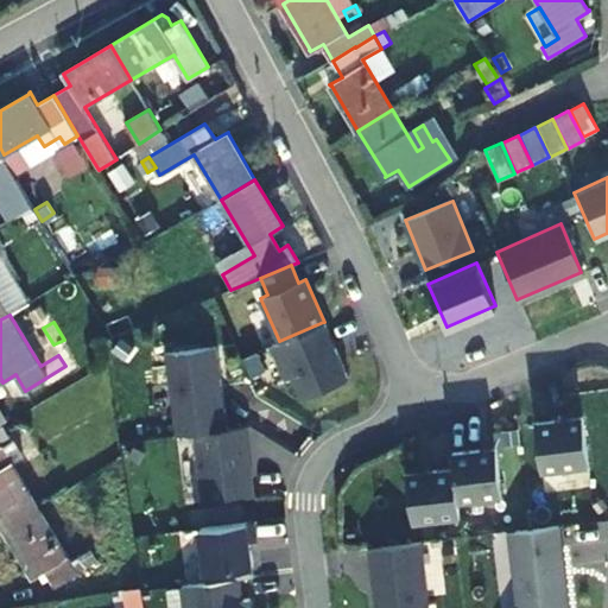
[(279,341),(271,344),(285,379),(291,375),(302,399),(348,379),(323,322),(279,341)]
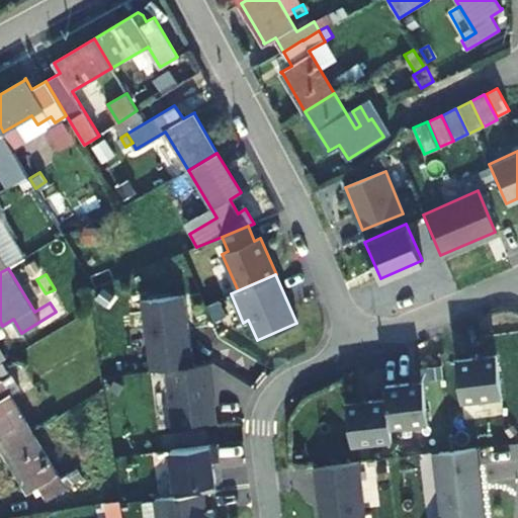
[(163,369),(191,366),(182,295),(139,301),(148,371),(163,369)]
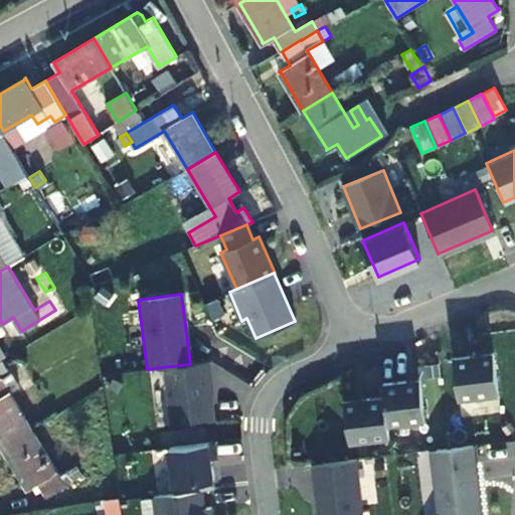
[(452,357),(457,400),(496,395),(491,352),(452,357)]
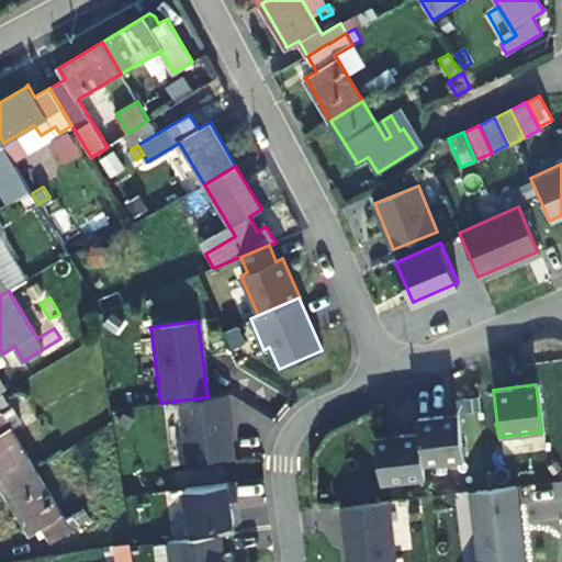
[(0,481),(6,490),(37,471),(12,429),(30,419),(11,388),(0,394),(0,481)]
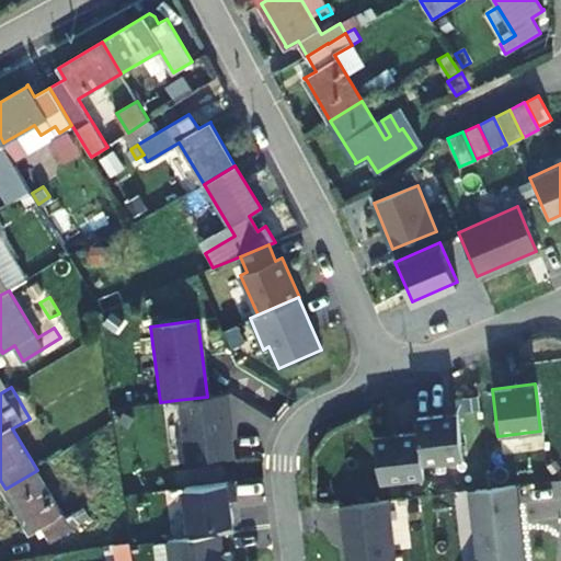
[(232,458),(225,395),(207,397),(176,400),(185,465),(232,458)]
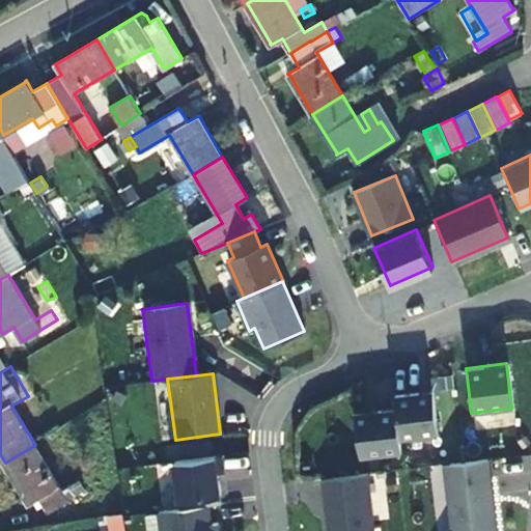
[(395,409),(398,440),(437,435),(431,391),(393,395),(395,409)]
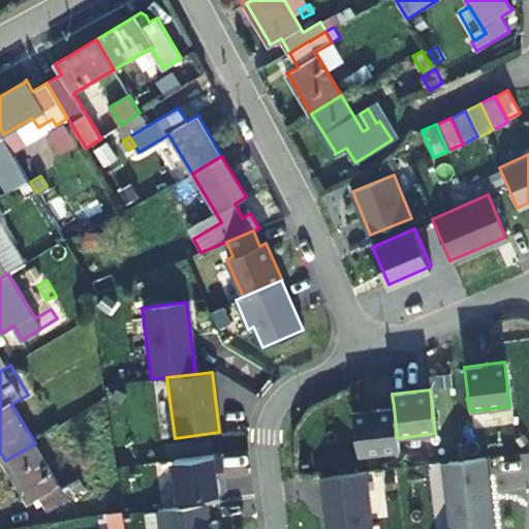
[(358,456),(399,450),(397,438),(394,407),(352,412),(358,456)]
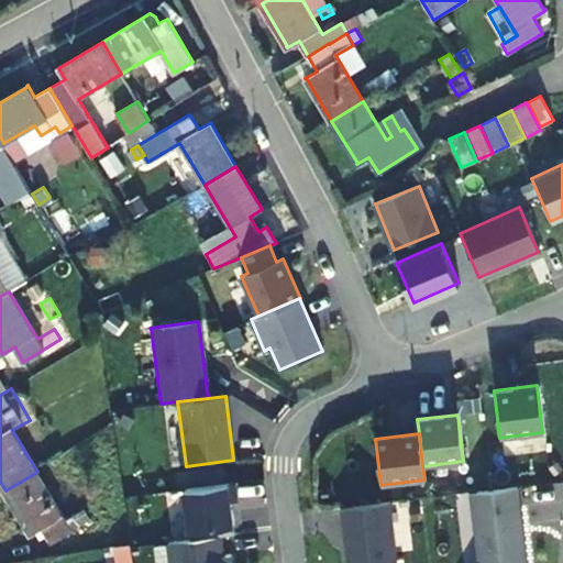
[(66,520),(37,472),(6,490),(31,532),(30,533),(30,534),(42,527),(52,542),(90,519),(84,509),(66,520)]
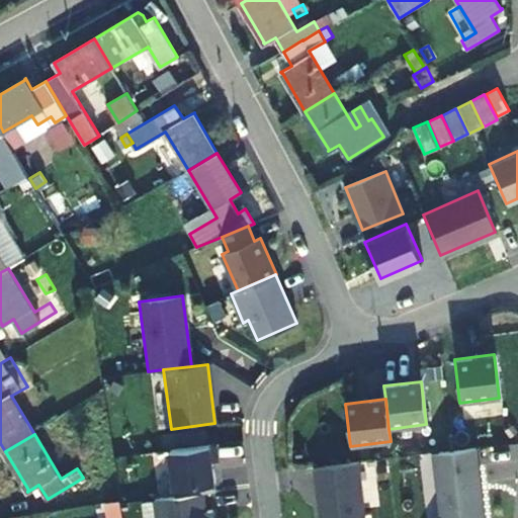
[(214,445),(169,451),(173,490),(213,484),(210,461),(217,460),(214,445)]
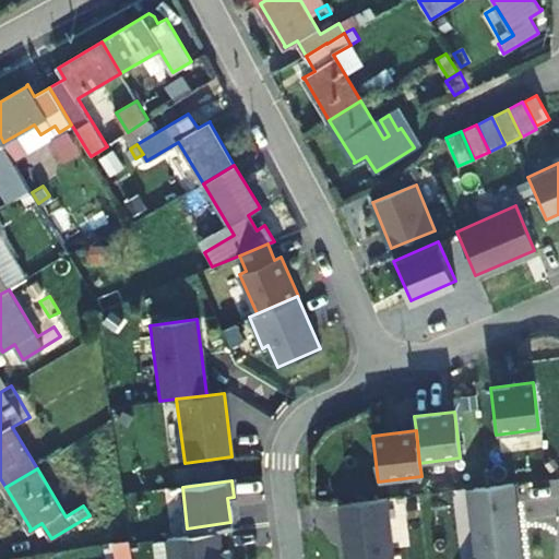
[(521,558),(512,483),(465,488),(474,558),(521,558)]
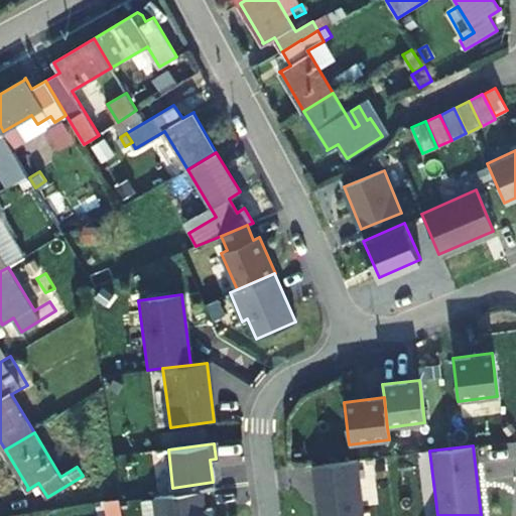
[(363,515),(356,460),(311,466),(317,515),(363,515)]
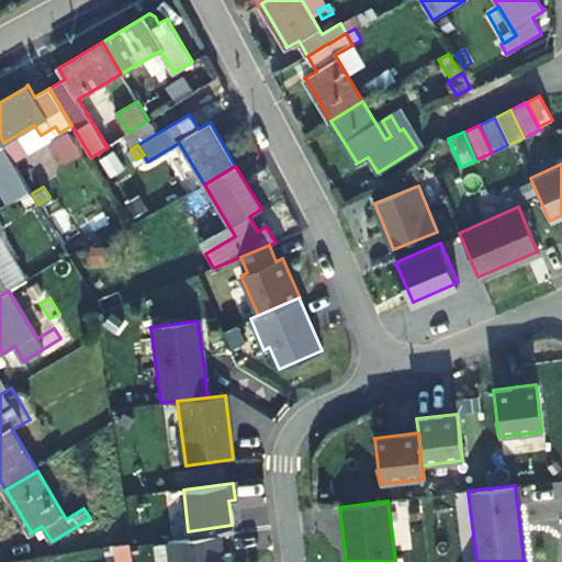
[(220,536),(189,539),(166,542),(168,561),(229,561),(228,554),(222,554),(220,536)]
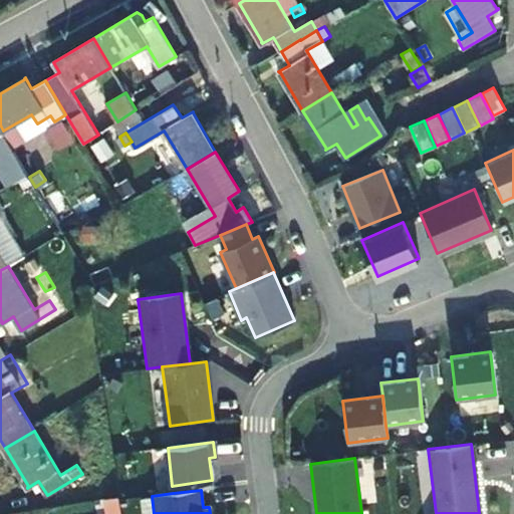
[(122,513),(120,495),(106,497),(108,513),(122,513)]
